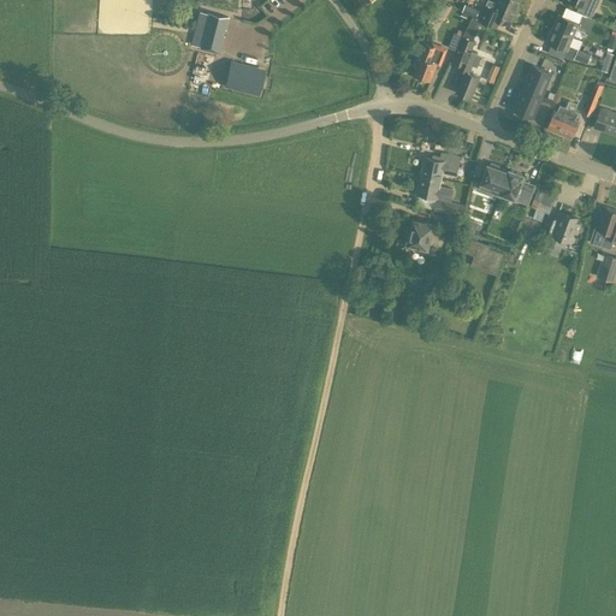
[(510,24),(516,9),(497,0),(497,1),(492,0),(487,0),(486,4),(485,3),(478,18),(497,27),(501,19),(510,24)]
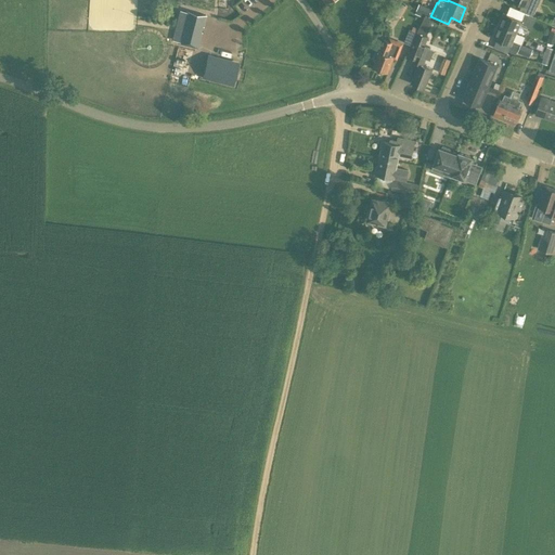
[(513,0),(521,3),(519,9),(532,15),(539,0),(513,0)]
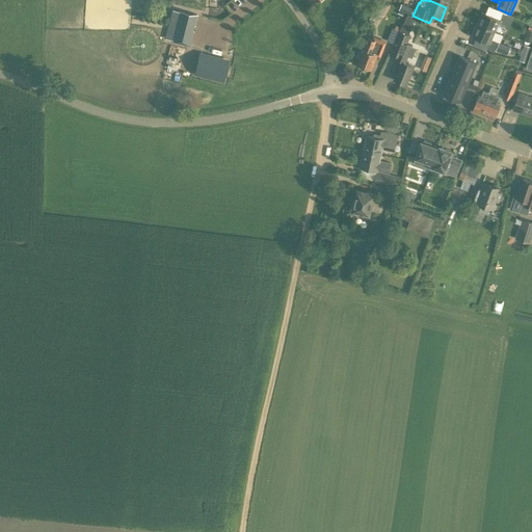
[(414,8),(402,3),(399,9),(410,15),(414,8)]
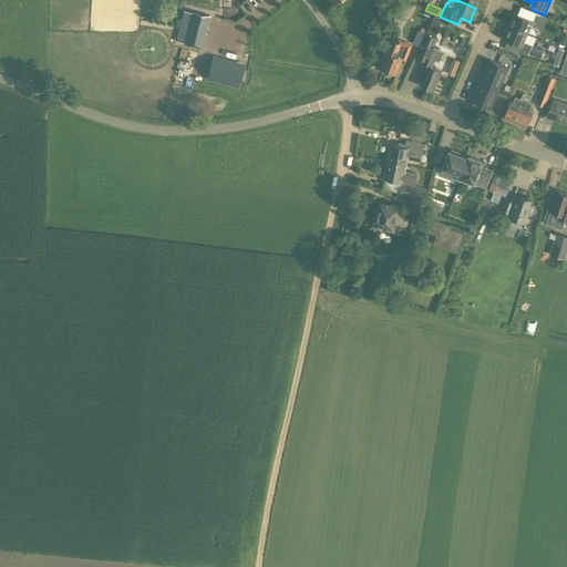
[(202,50),(210,14),(189,10),(182,44),(202,50)]
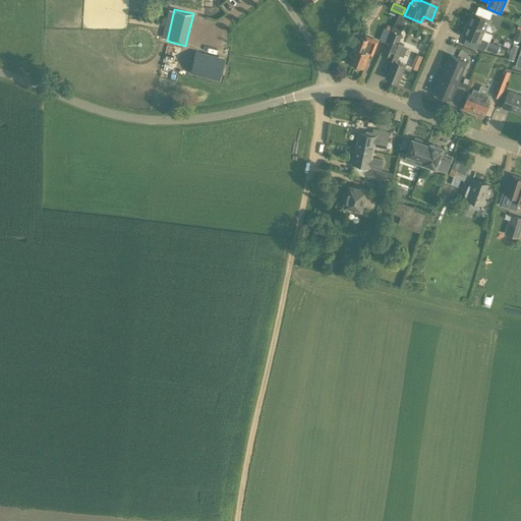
[(468,23),(484,31),(488,22),(491,24),(497,14),(491,13),(489,18),(473,11),(468,23)]
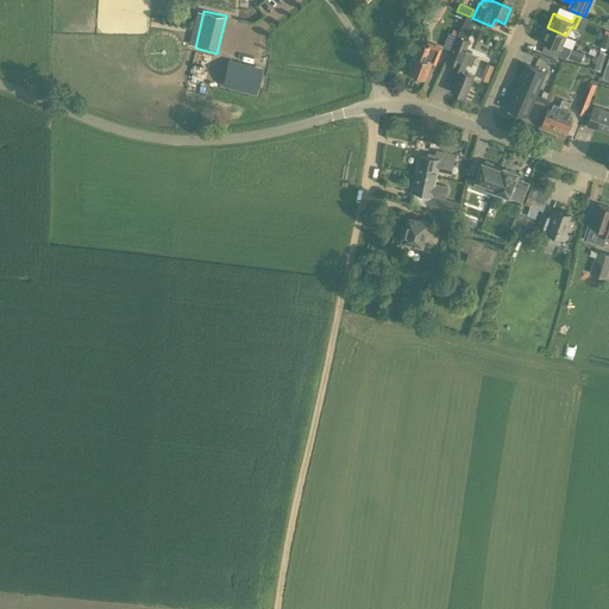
[(585,31),(590,20),(583,17),(578,27),(585,31)]
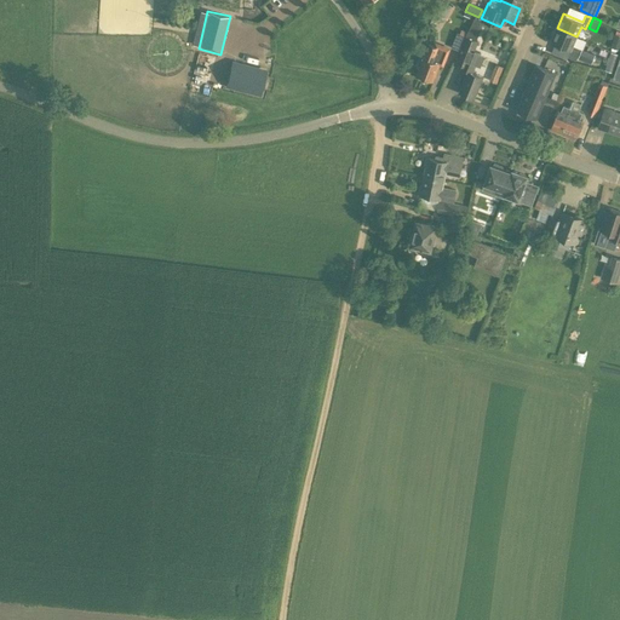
[(557,28),(551,41),(570,50),(568,57),(577,61),(581,49),(573,45),(577,36),(557,28)]
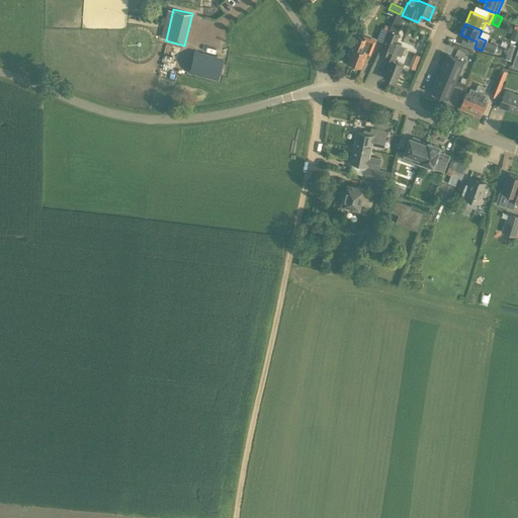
[(390,29),(380,52),(386,54),(385,57),(391,59),(383,77),(397,82),(404,64),(395,60),(401,44),(397,42),(400,33),(390,29)]
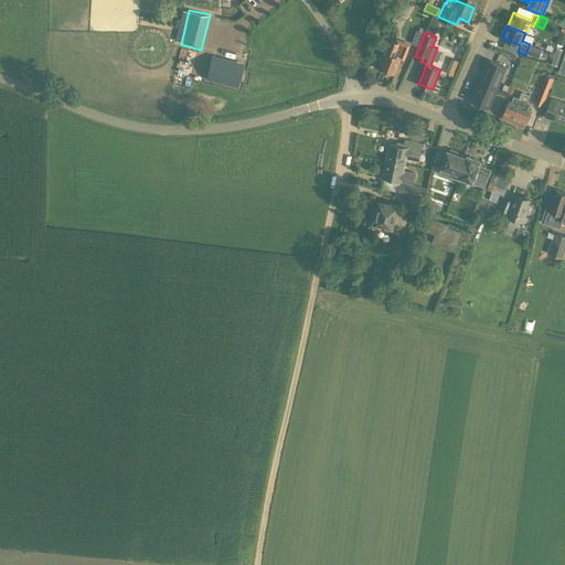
[(393,73),(400,59),(403,60),(409,43),(396,36),(394,41),(392,40),(380,67),(393,73)]
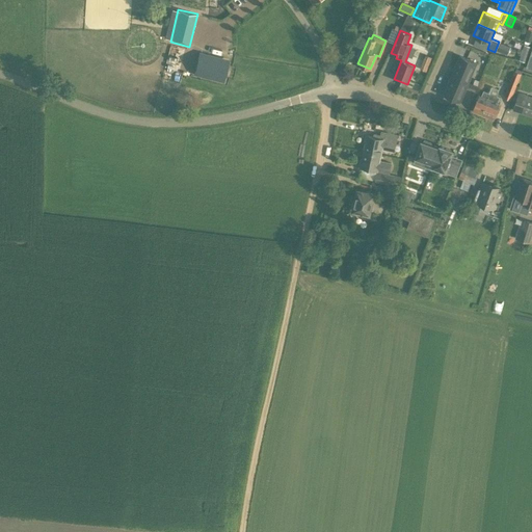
[(502,54),(506,45),(500,42),(496,51),(502,54)]
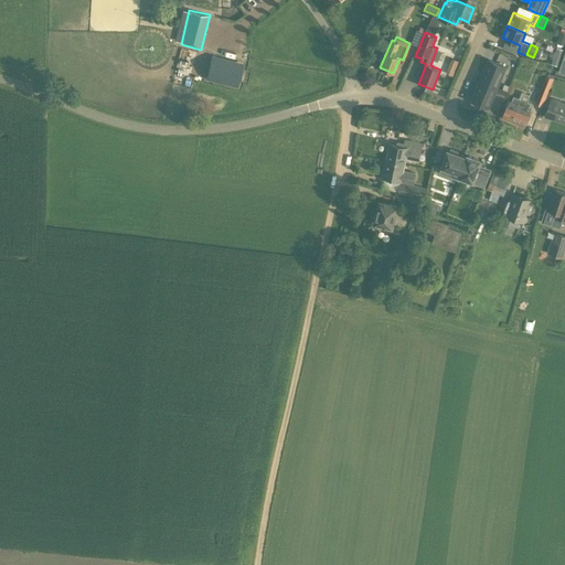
[(560,65),(564,50),(564,48),(558,45),(553,62),(560,65)]
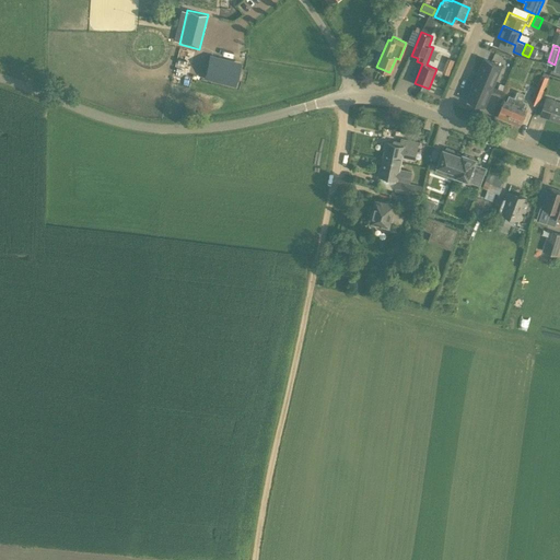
[(240,65),(235,63),(210,57),(207,71),(205,77),(235,84),(240,65)]
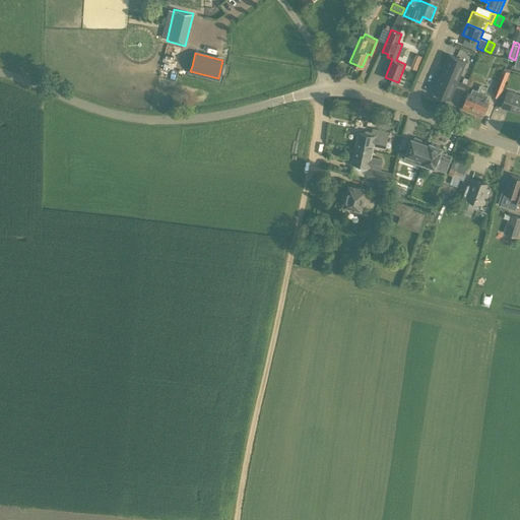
[(417,53),(412,66),(418,68),(424,55),(417,53)]
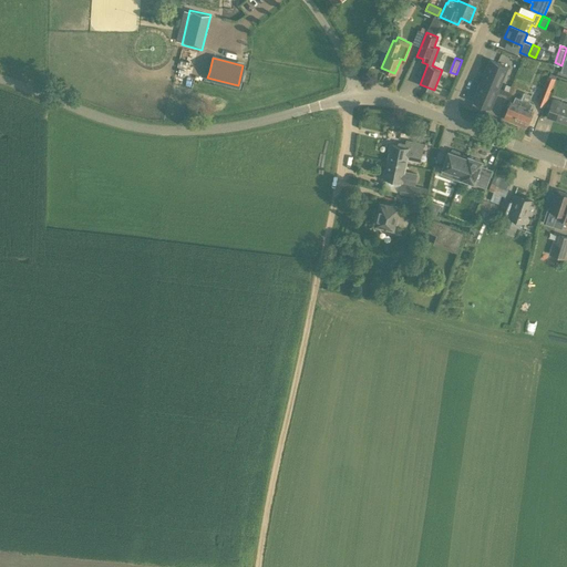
[(482,80),(498,88),(507,66),(491,60),(482,80)]
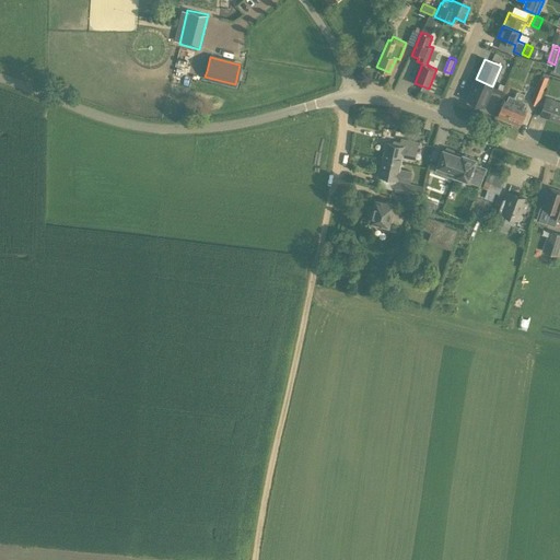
[(540,74),(531,102),(538,105),(549,77),(540,74)]
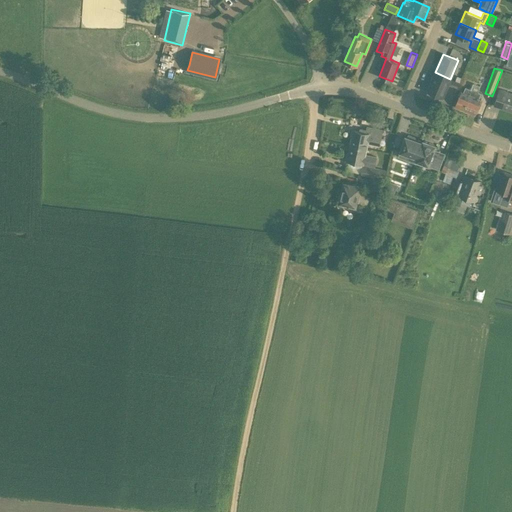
[(443,97),(450,79),(435,72),(427,91),(443,97)]
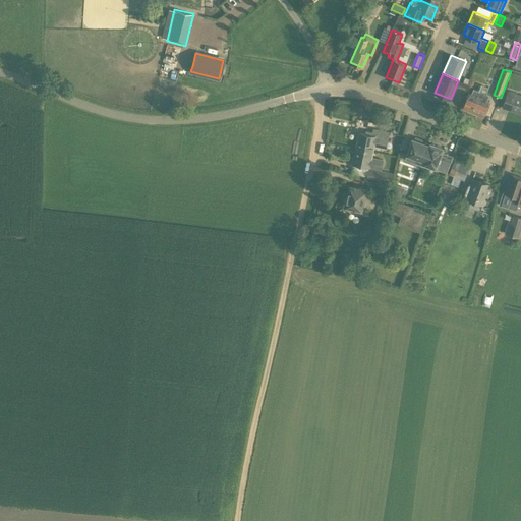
[(462,108),(483,117),(490,100),(487,99),(489,95),(486,94),(487,90),(486,87),(481,84),(479,91),(473,89),(472,93),(469,91),(462,108)]
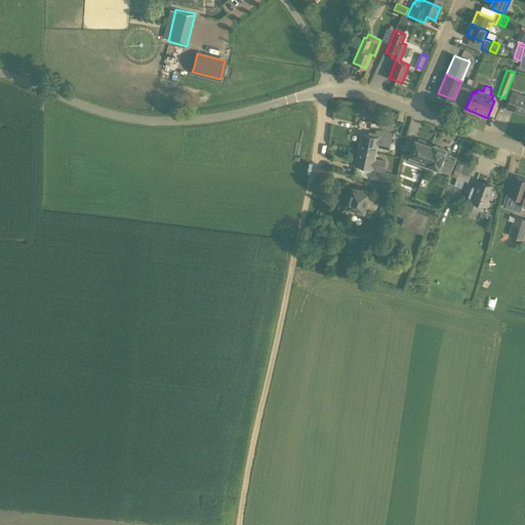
[(524,113),(524,95),(513,92),(508,108),(524,113)]
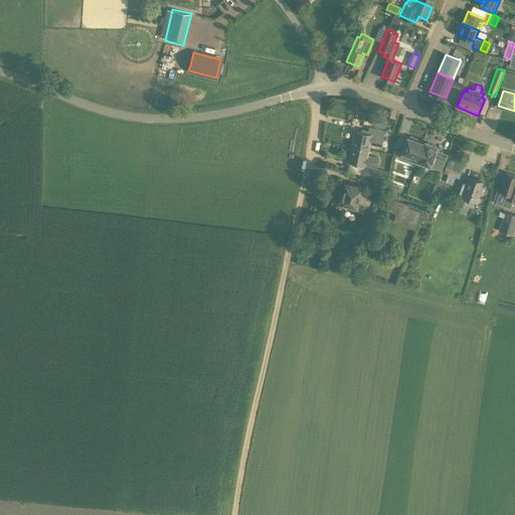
[(352,146),(368,149),(370,143),(381,146),(384,131),(369,128),(368,133),(355,131),(352,146)]
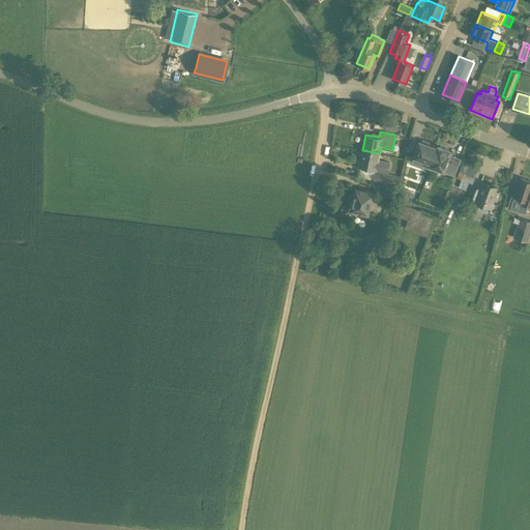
[(438,147),(429,144),(430,142),(422,140),(421,142),(419,141),(414,156),(428,162),(425,167),(431,169),(432,166),(431,166),(438,147)]
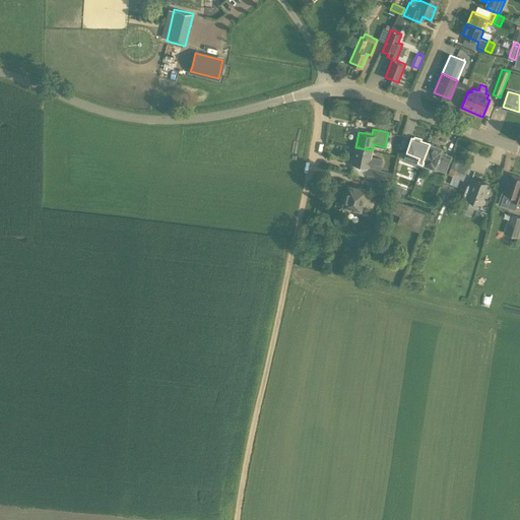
[(423,163),(424,163),(434,167),(434,168),(446,172),(450,161),(439,157),(442,147),(430,142),(430,144),(423,163)]
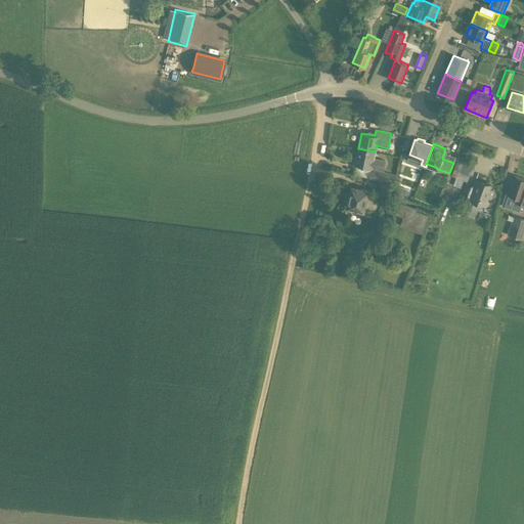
[(374,159),(375,151),(358,148),(355,164),(384,170),(385,162),(374,159)]
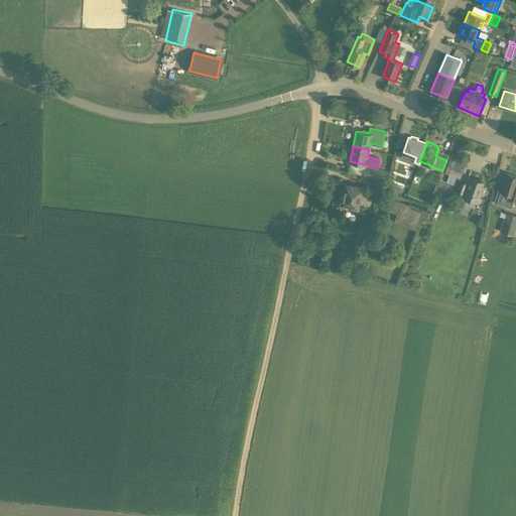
[(444,172),(460,177),(467,158),(452,153),(444,172)]
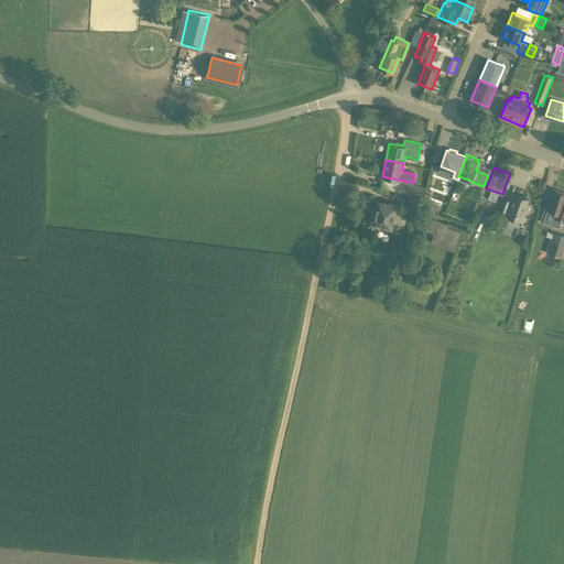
[(400,181),(397,193),(422,198),(425,187),(400,181)]
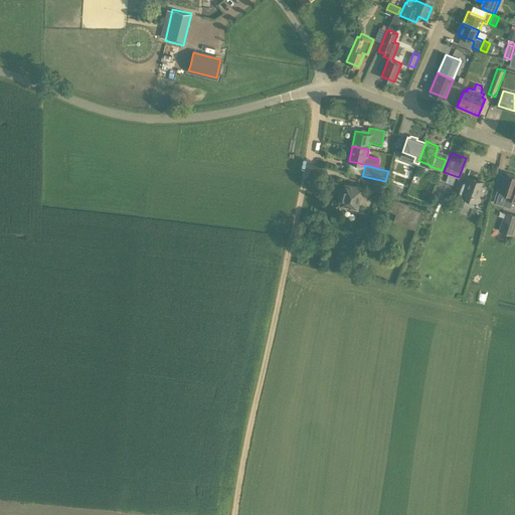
[(502,183),(500,190),(498,190),(493,202),(504,206),(507,197),(514,199),(514,175),(506,172),(504,176),(502,175),(500,182),(502,183)]
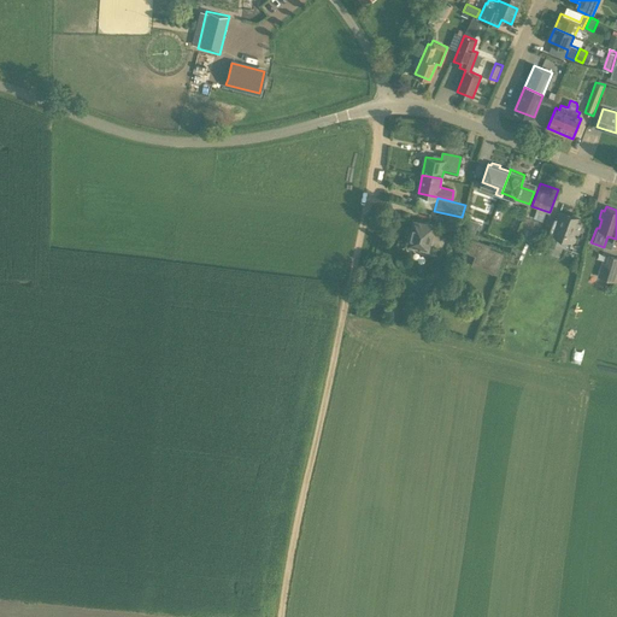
[(574,244),(582,218),(563,212),(560,221),(548,217),(542,238),(554,241),(556,238),(574,244)]
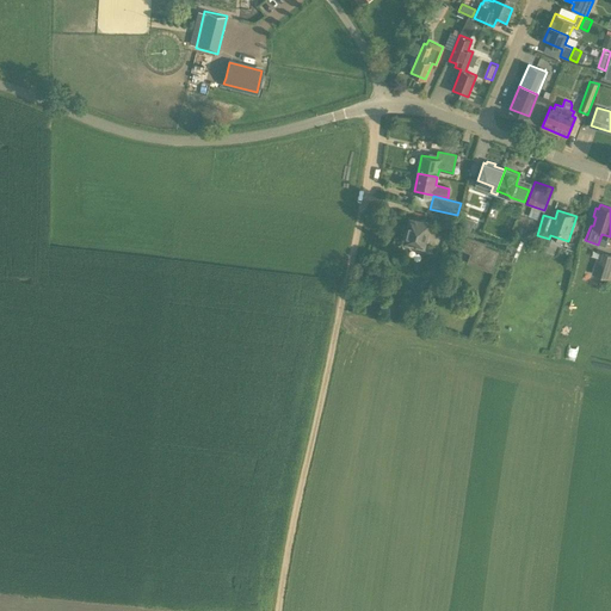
[(443,211),(440,224),(455,228),(457,215),(443,211)]
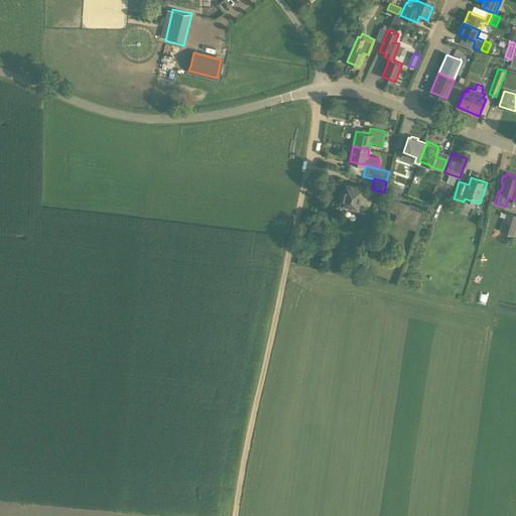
[(450,197),(453,183),(441,181),(439,195),(450,197)]
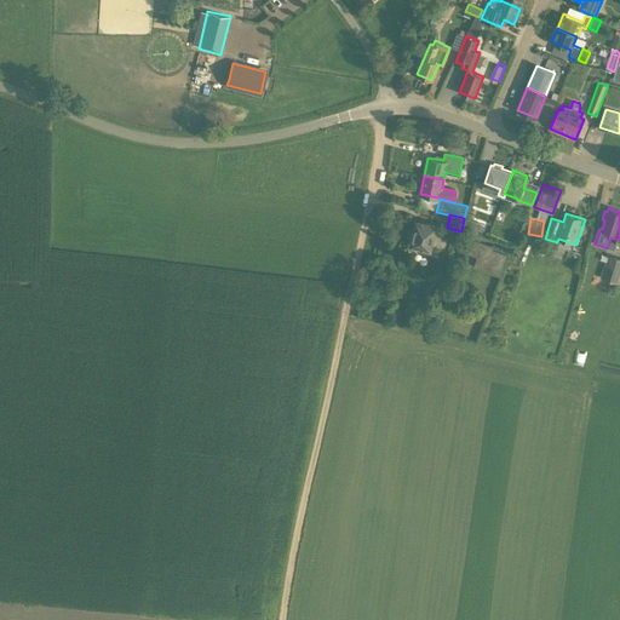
[(431,250),(431,247),(448,251),(451,237),(434,234),(436,225),(417,220),(411,245),(431,250)]
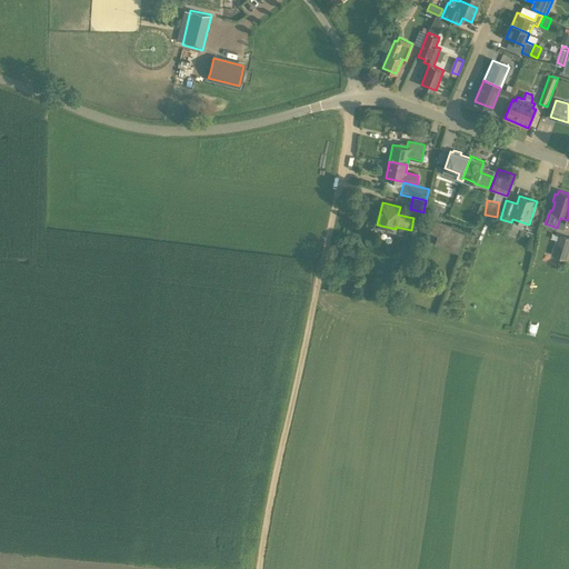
[(441,206),(432,202),(429,211),(438,213),(441,206)]
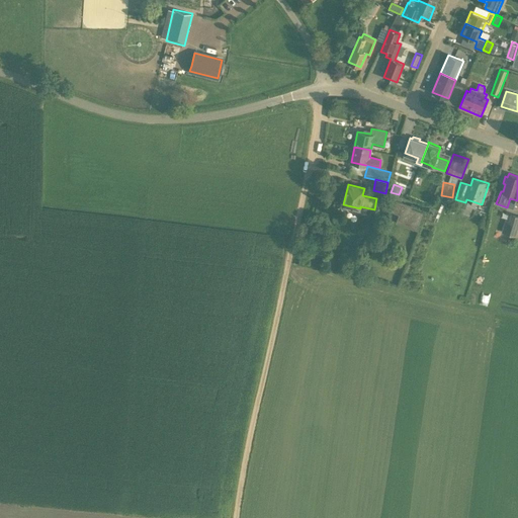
[(395,202),(392,210),(400,213),(397,222),(417,230),(424,212),(411,207),(411,208),(395,202)]
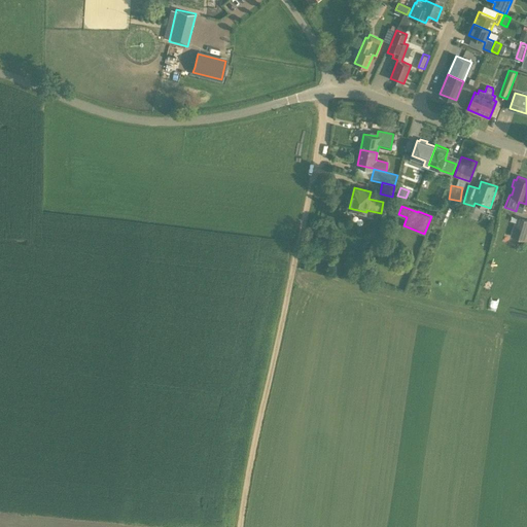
[(515,237),(526,241),(526,239),(526,218),(521,217),(515,237)]
